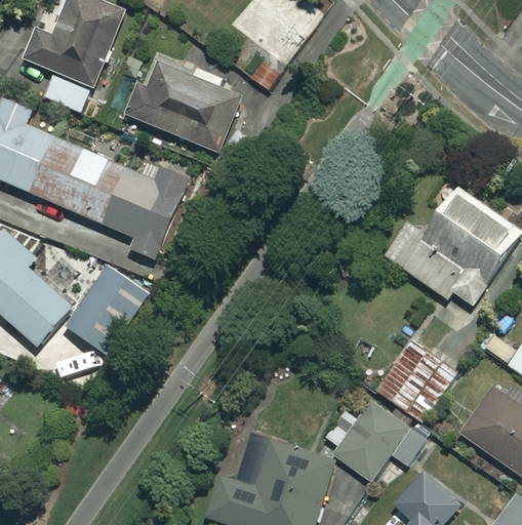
[(124,8),(102,0),(68,0),(53,37),(35,30),(24,59),(53,71),(42,97),(82,114),(124,8)]
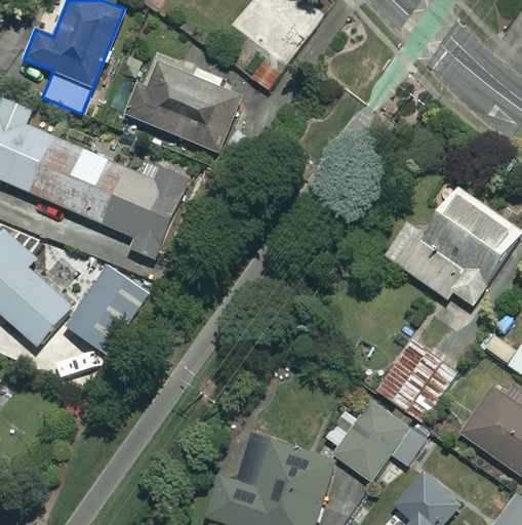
[(324,15),(305,0),(251,0),(231,27),(268,55),(250,78),(266,89),(324,15)]
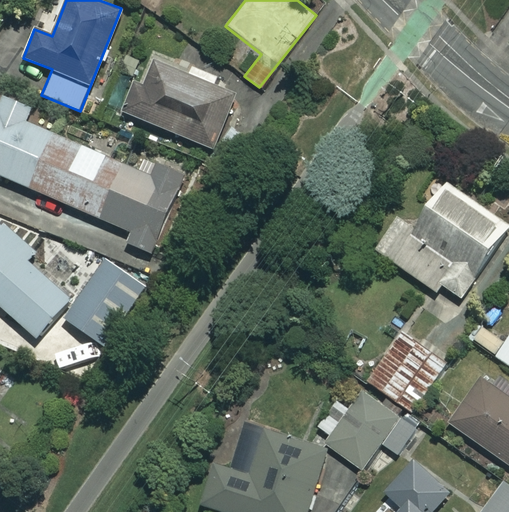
[(123,112),(212,149),(208,157),(224,164),(238,130),(223,123),(237,89),(148,52),(123,112)]
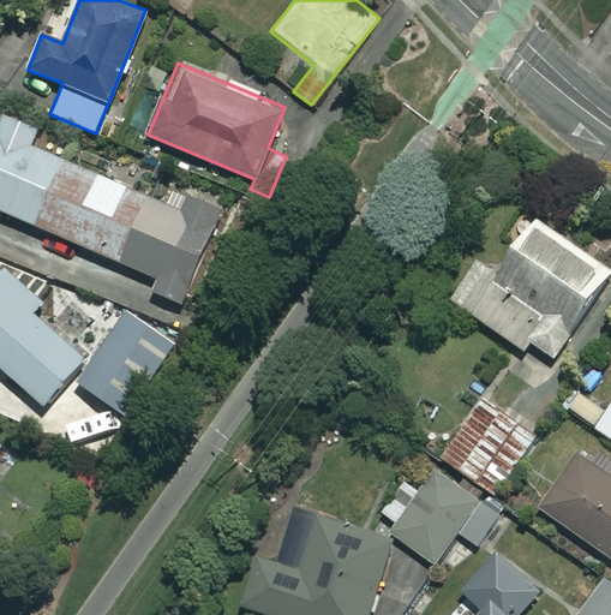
[(35,127),(4,114),(0,123),(0,210),(156,278),(151,290),(191,308),(232,213),(173,187),(165,206),(28,145),(35,127)]
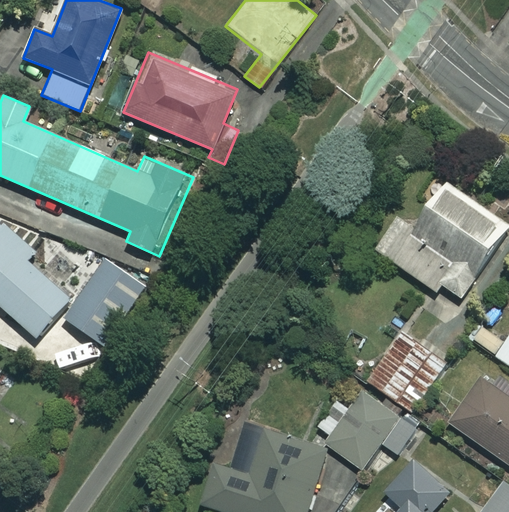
[(508,225),(443,180),(411,227),(396,217),(374,249),(435,291),(440,283),(459,296),(508,225)]
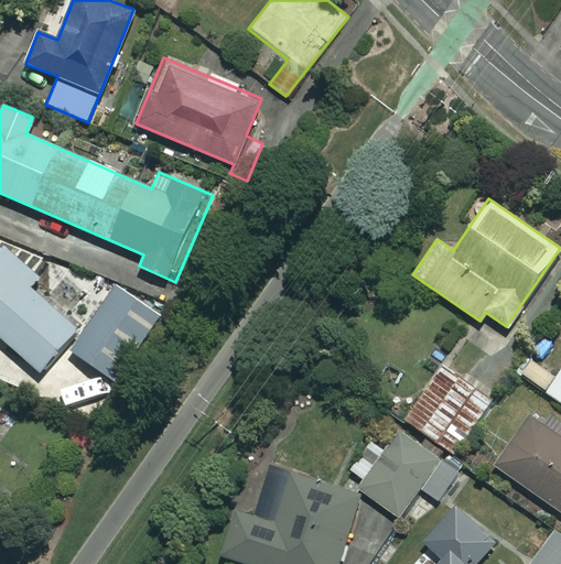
[(35,278),(0,247),(0,337),(39,370),(77,325),(30,283),(35,278)]
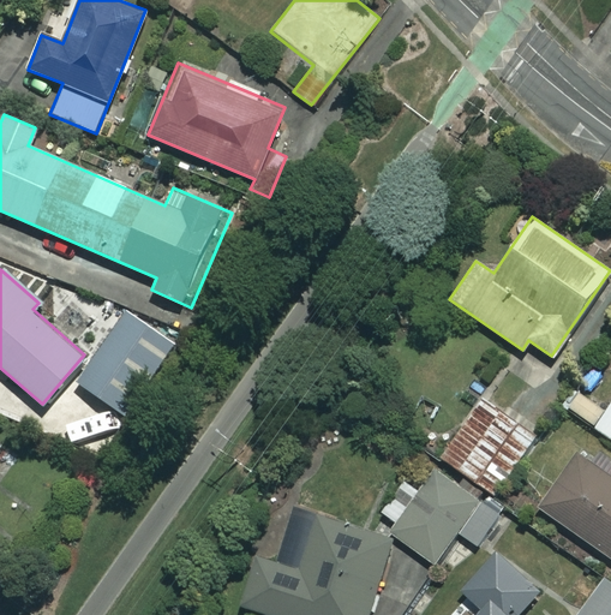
[(174,342),(126,311),(78,383),(126,415),(174,342)]
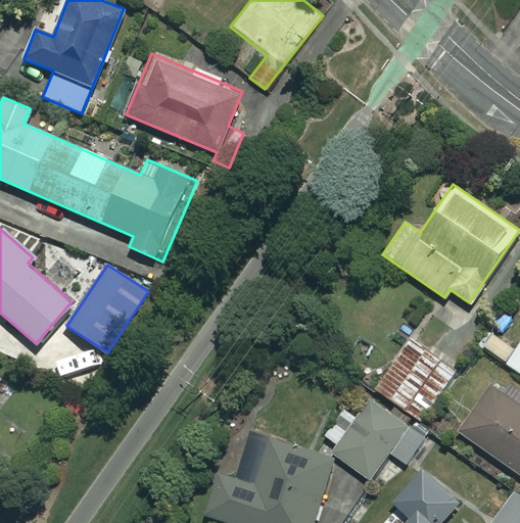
[(519,340),(514,349),(487,330),(478,344),(519,373),(519,340)]
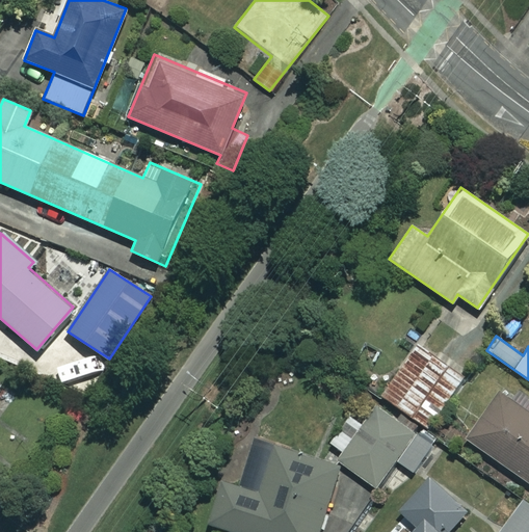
[(463,376),(415,344),(379,394),(427,427),(463,376)]
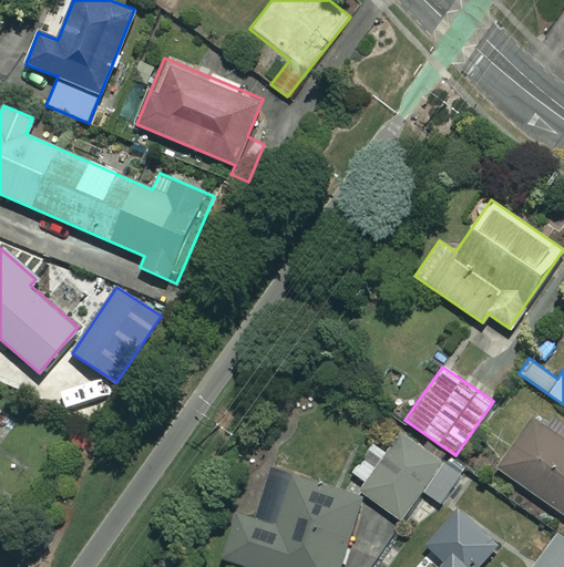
[(0,411),(2,408),(0,405),(0,536),(9,523),(0,517),(0,411)]
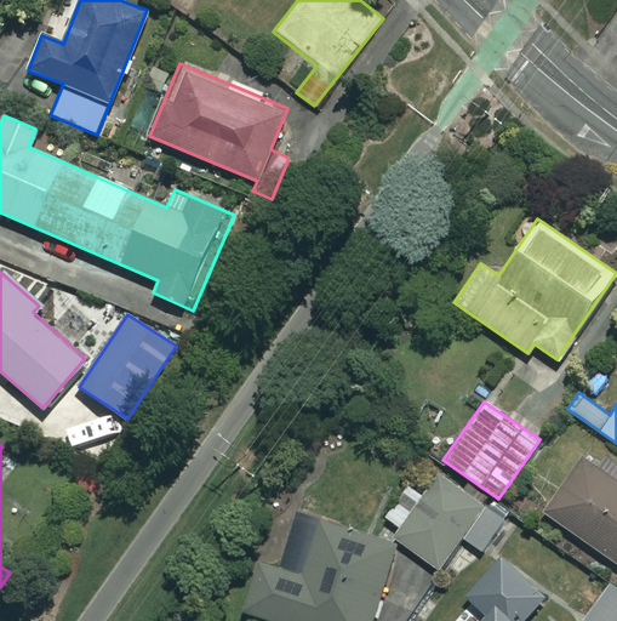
[(616,483),(581,457),(542,513),(616,564),(616,483)]
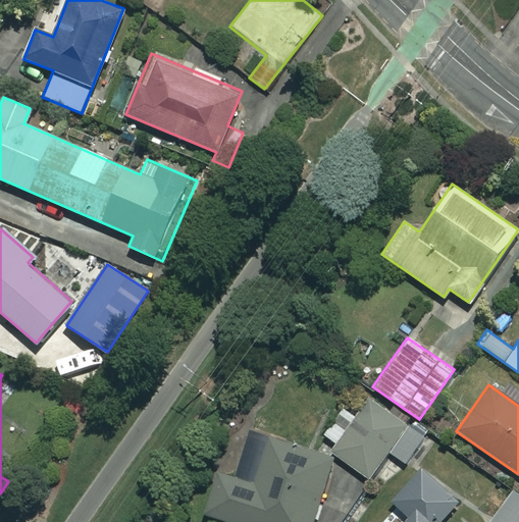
[(323,434),(335,442),(329,452),(367,477),(408,416),(369,392),(354,415),(342,407),(323,434)]
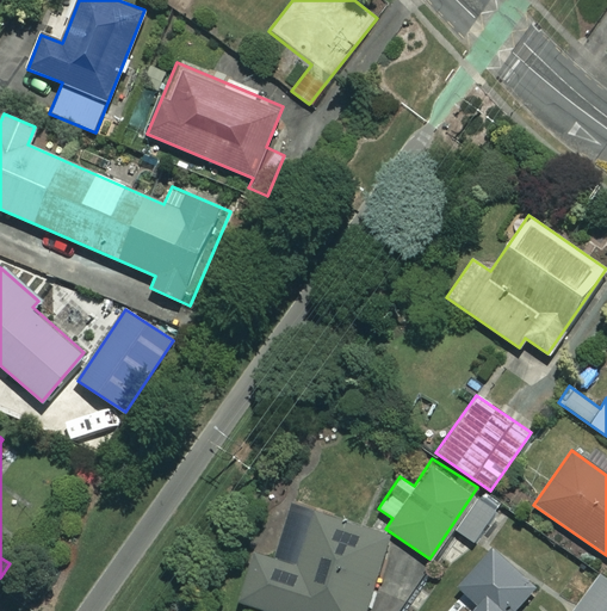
[(255,548),(239,605),(259,610),(360,610),(385,531),(292,504),(278,554),(255,548)]
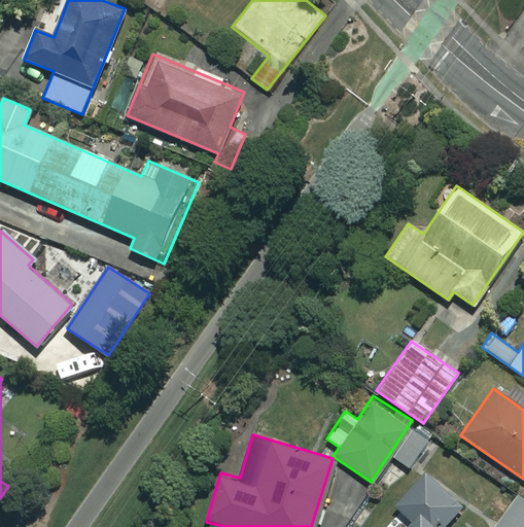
[(440,526),(457,508),(419,476),(374,526),(440,526)]
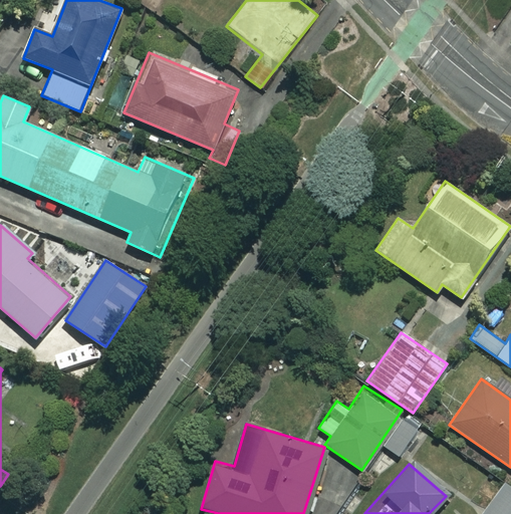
[(510,513),(510,487),(504,482),(481,513),(510,513)]
